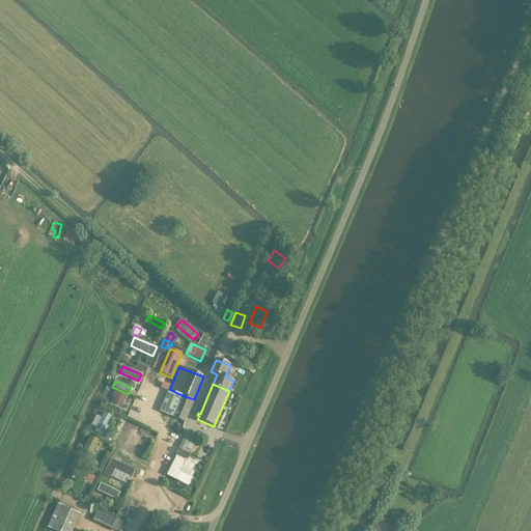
[(123,402),(127,394),(116,389),(112,397),(115,399),(123,402)]
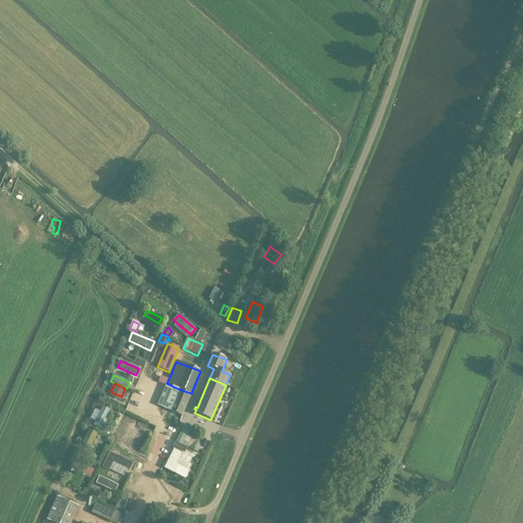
[(182,390),(175,387),(174,388),(167,385),(157,406),(173,412),(182,390)]
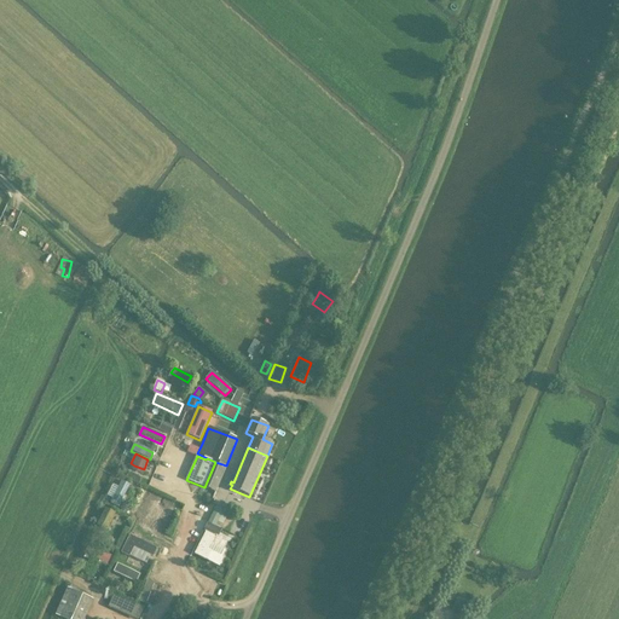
[(214,492),(226,466),(215,462),(204,487),(214,492)]
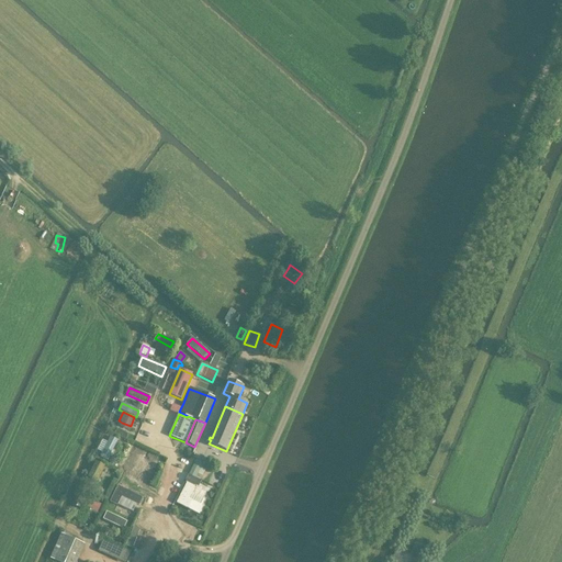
[(108,460),(117,441),(111,437),(108,444),(102,440),(98,450),(102,453),(101,457),(108,460)]
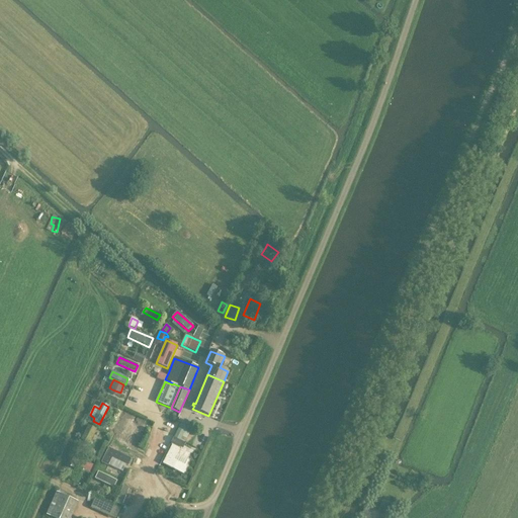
[(145,421),(139,418),(126,440),(133,444),(145,421)]
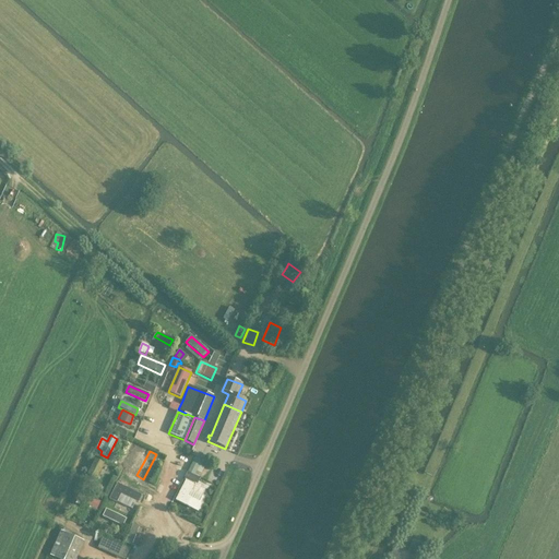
[(115,463),(119,456),(113,453),(109,460),(109,461),(115,463)]
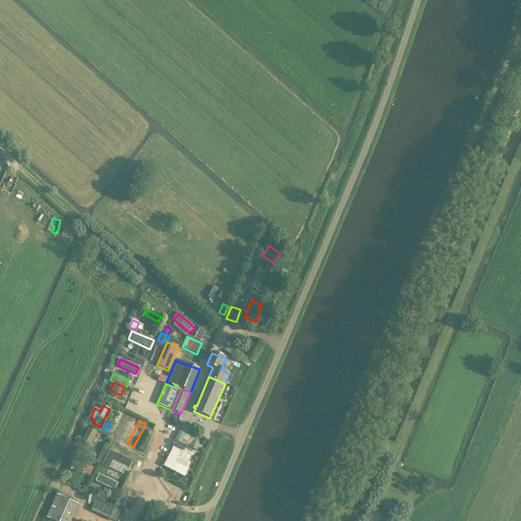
[(184,452),(194,431),(182,425),(172,446),(184,452)]
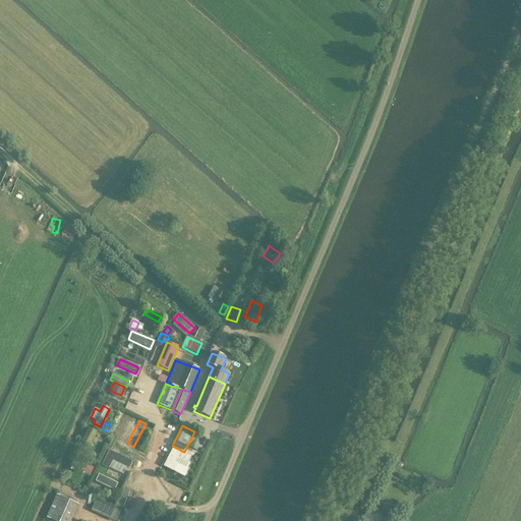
[(91,447),(98,432),(89,428),(81,443),(91,447)]
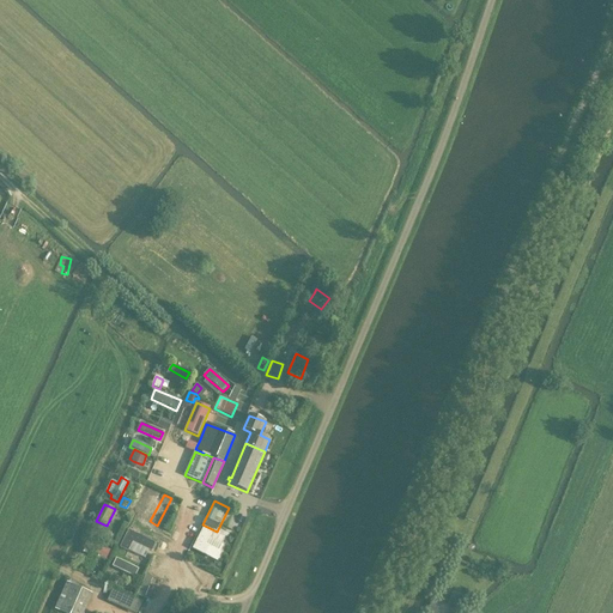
[(107,544),(110,533),(93,526),(90,536),(107,544)]
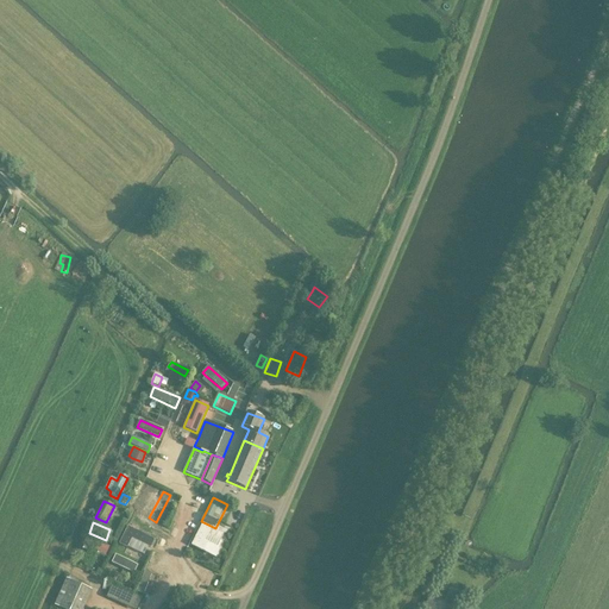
[(211,528),(202,523),(192,546),(215,558),(220,551),(218,550),(221,541),(207,535),(211,528)]
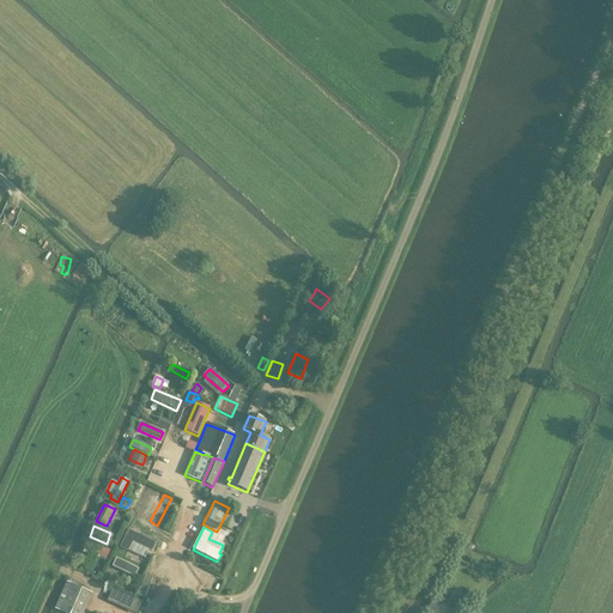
[(128,530),(120,547),(128,552),(128,551),(145,559),(149,551),(151,552),(156,544),(128,530)]
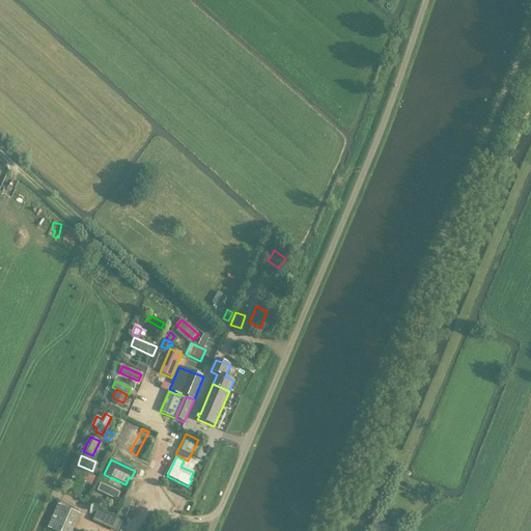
[(92,485),(95,477),(76,468),(73,476),(92,485)]
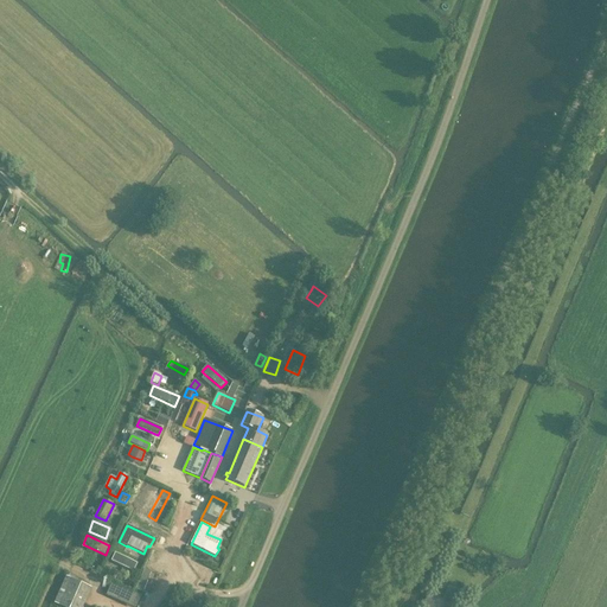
[(144,593),(152,572),(145,569),(136,590),(144,593)]
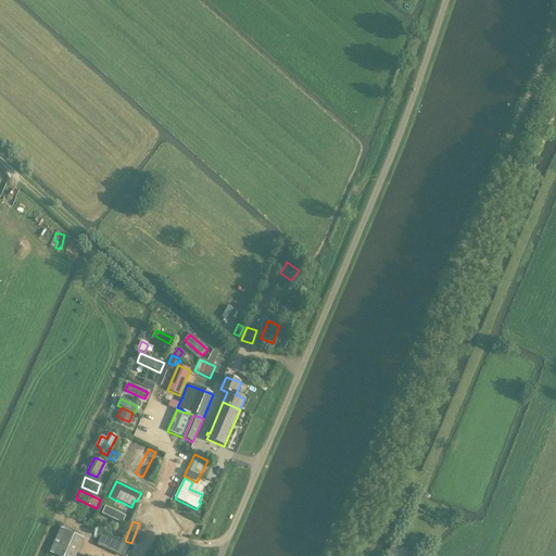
[(58,555),(76,555),(85,539),(66,530),(55,555),(58,555)]
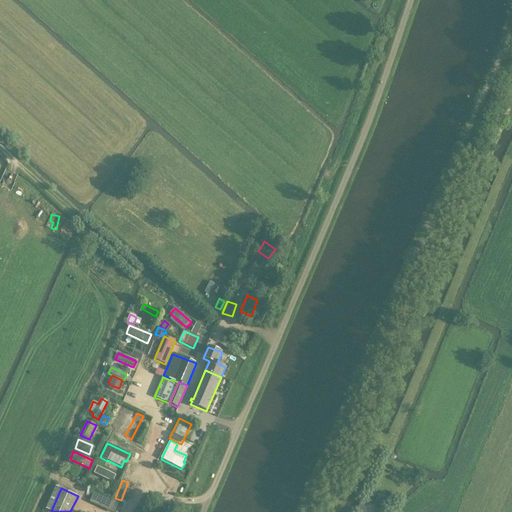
[(94,491),(90,502),(111,511),(115,511),(119,503),(94,491)]
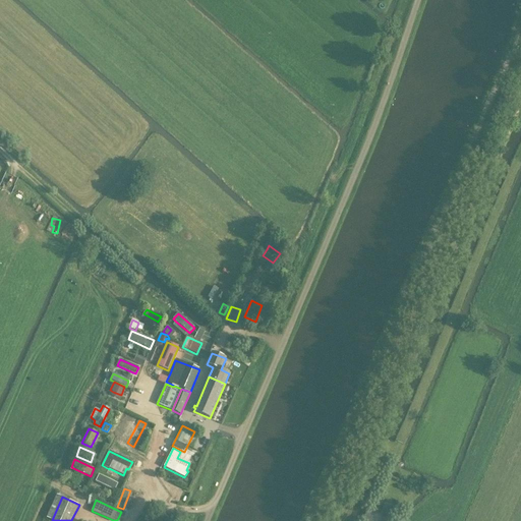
[(384,506),(381,514),(388,517),(392,510),(384,506)]
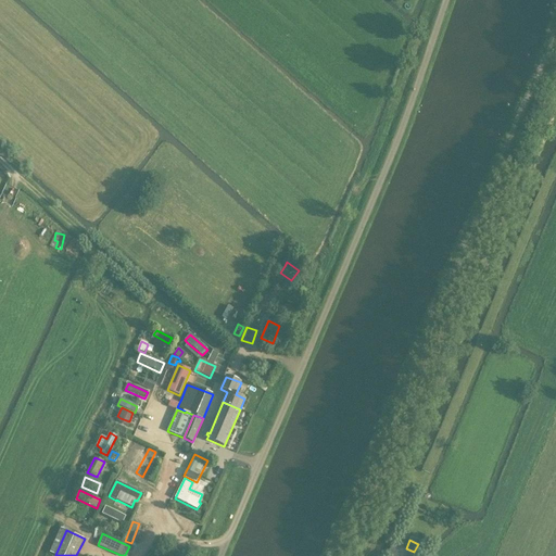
[(392,542),(386,555),(397,555),(399,554),(397,554),(401,545),(392,542)]
